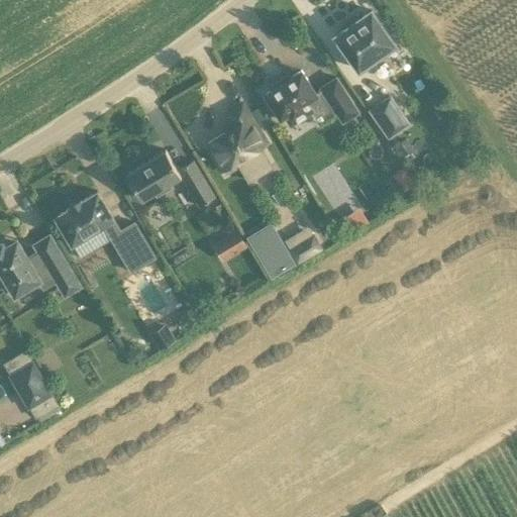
[(333,34),(357,69),(394,43),(370,9),(333,34)]
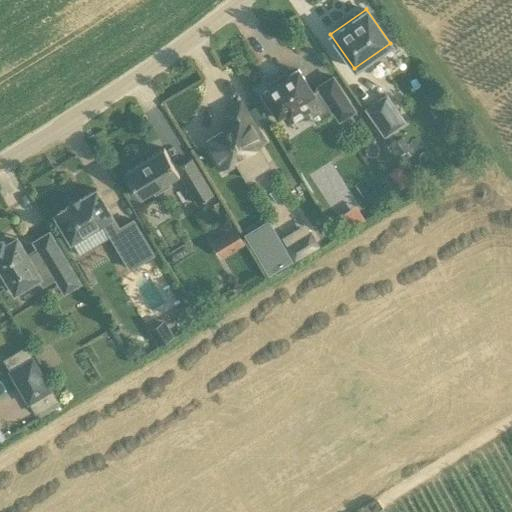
[(354,110),(332,76),(316,86),(318,88),(312,92),(297,69),(287,76),(285,72),(285,71),(267,82),(268,83),(270,86),(262,92),(278,117),(283,114),(288,122),(307,110),(316,123),(334,111),(340,120),(354,110)]
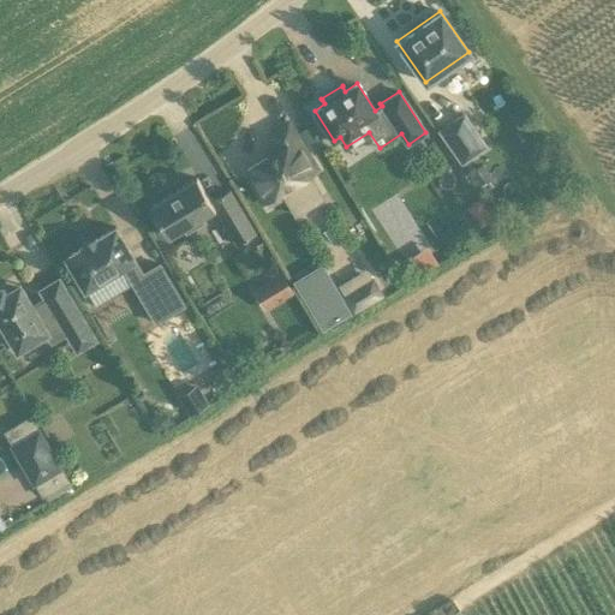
[(461,162),(484,145),(463,114),(439,131),(461,162)]
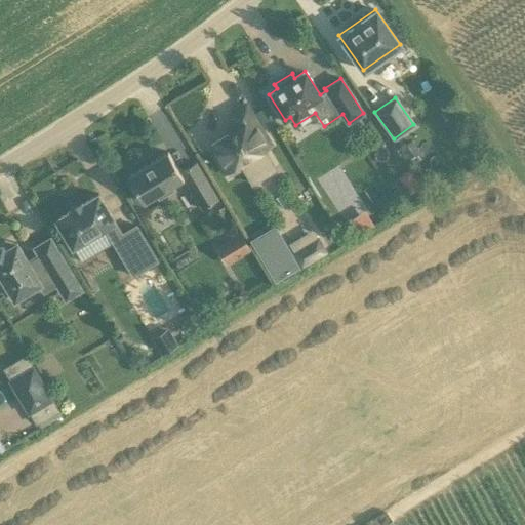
[(270,144),(245,104),(230,114),(238,128),(208,146),(225,171),(236,164),(239,170),(243,168),(251,183),(275,168),(263,148),(270,144)]
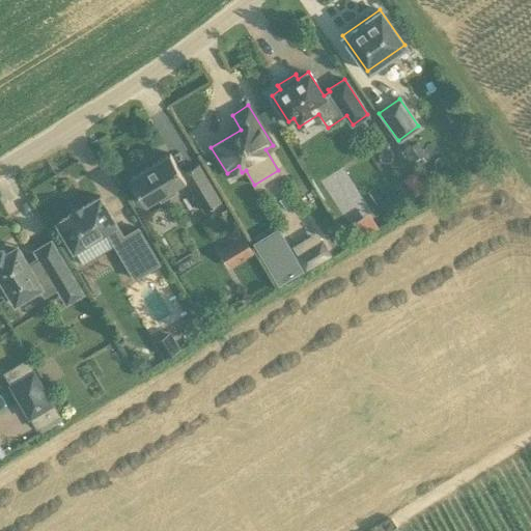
[(417,141),(404,151),(415,164),(426,155),(417,141)]
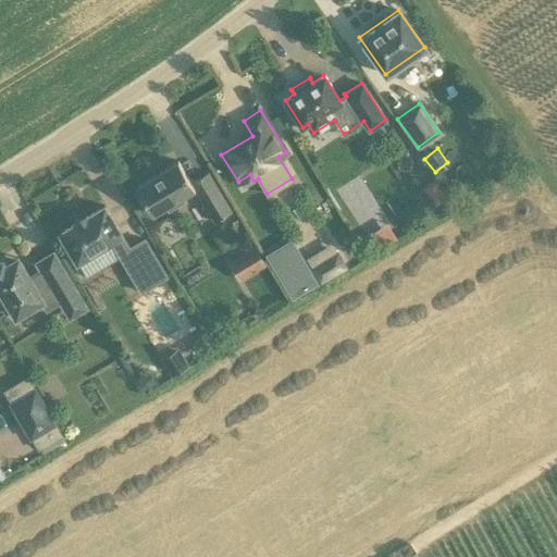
[(231,210),(207,172),(190,182),(177,160),(135,186),(137,190),(135,192),(141,202),(144,201),(151,214),(165,206),(168,210),(183,200),(181,197),(194,188),(214,221),(231,210)]
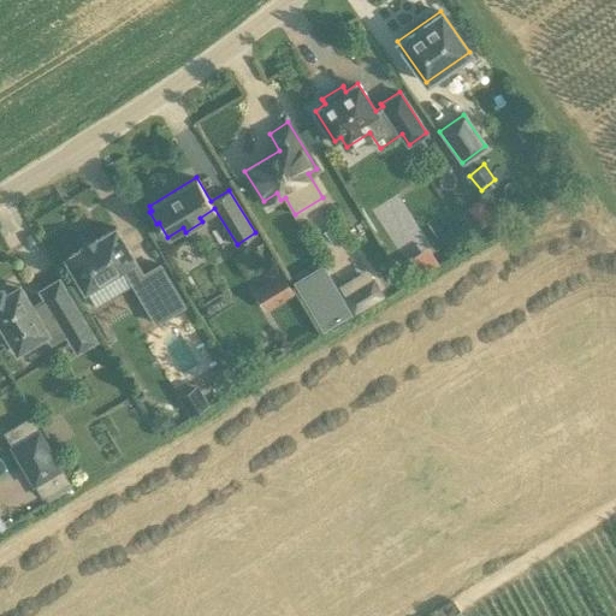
[(467,208),(480,227),(493,218),(480,199),(467,208)]
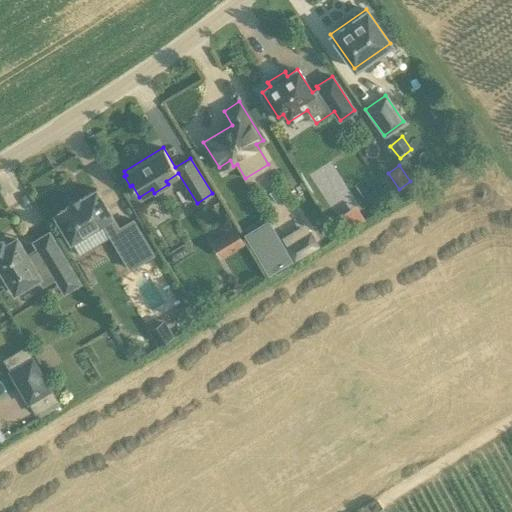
[(70,204),(54,213),(80,255),(111,236),(129,268),(153,253),(132,219),(118,227),(95,188),(80,198),(79,196),(69,202),(70,204)]
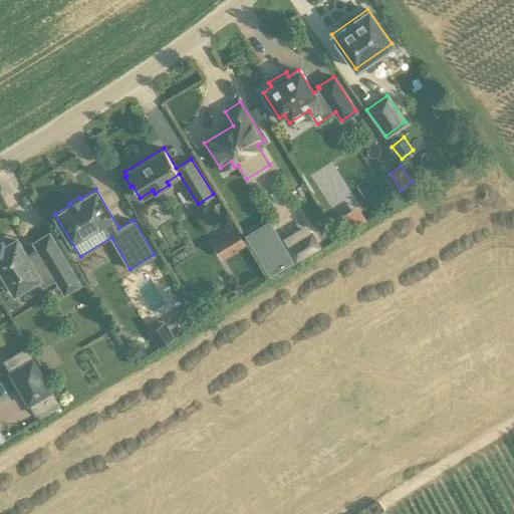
[(269,222),(246,235),(270,274),(292,260),(269,222)]
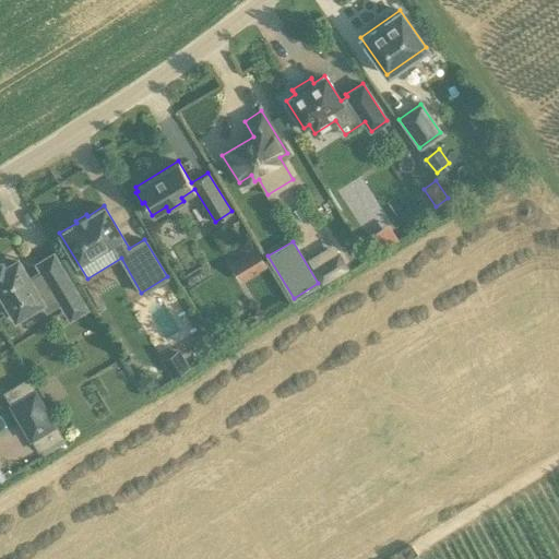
[(256,248),(230,263),(241,282),(266,265),(256,248)]
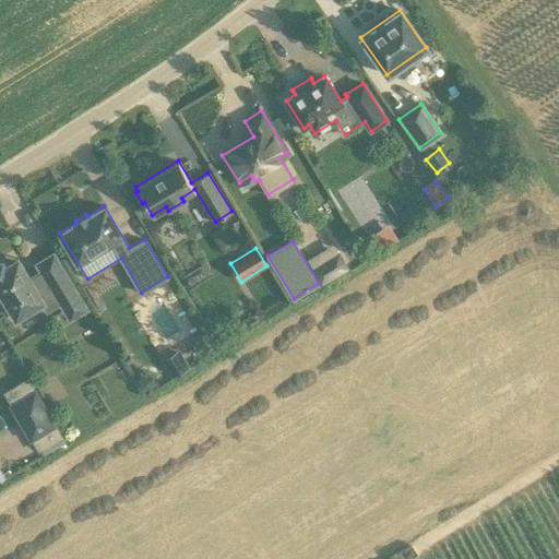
[(312,268),(310,269),(320,285),(349,268),(340,251),(337,252),(312,268)]
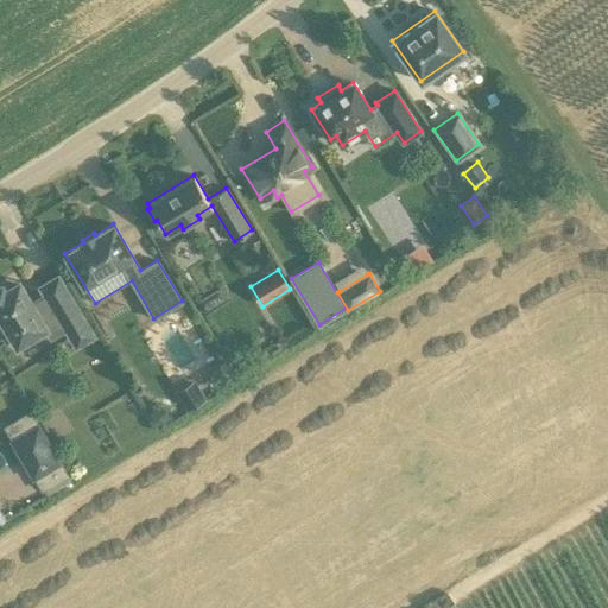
[(95,339),(58,276),(39,286),(45,295),(32,303),(19,280),(5,290),(1,284),(0,285),(0,328),(7,340),(12,337),(17,346),(45,328),(51,337),(64,329),(77,349),(95,339)]
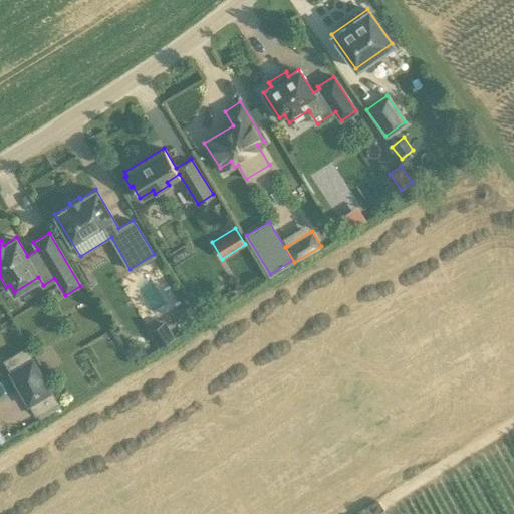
[(165,324),(152,332),(160,345),(173,336),(165,324)]
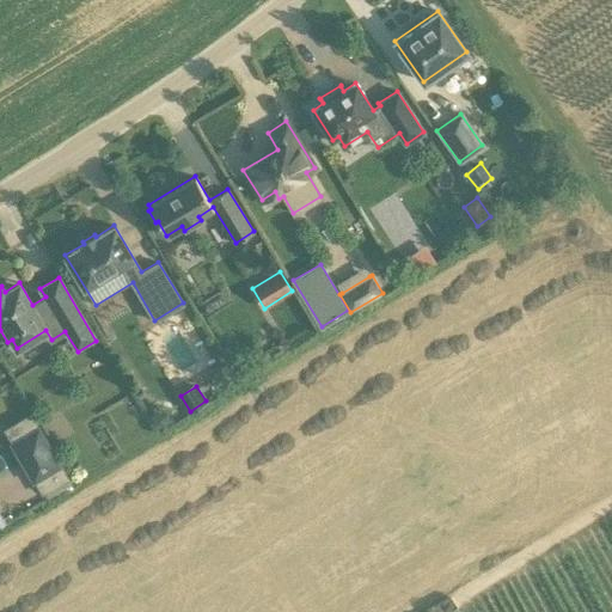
[(30,414),(4,428),(12,441),(10,444),(34,483),(36,482),(43,494),(68,478),(62,467),(62,466),(40,426),(38,427),(30,414)]
